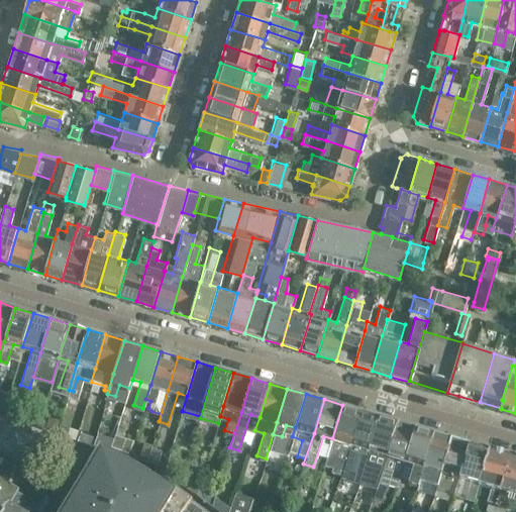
[(23,407),(5,400),(5,401),(1,411),(20,417),(23,407)]
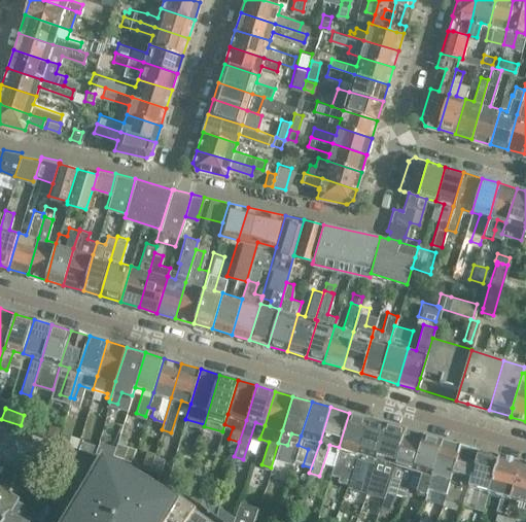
[(349,413),(339,447),(330,474),(339,476),(338,479),(347,482),(357,453),(369,418),(349,413)]
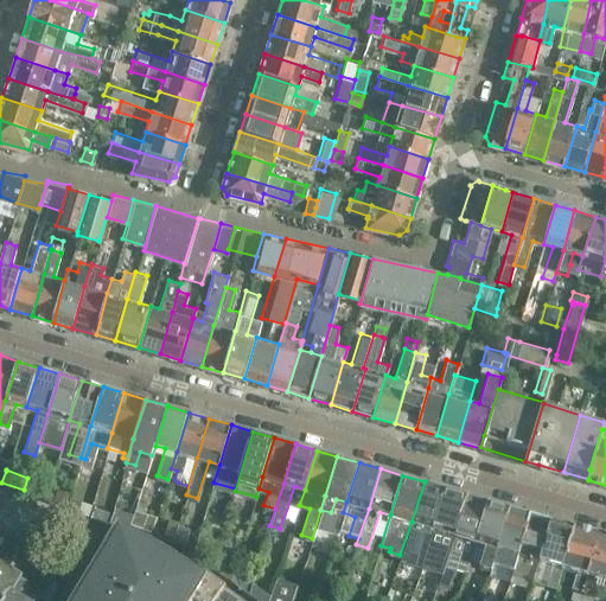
[(425,481),(412,522),(407,535),(416,538),(419,532),(429,536),(433,528),(445,487),(425,481)]
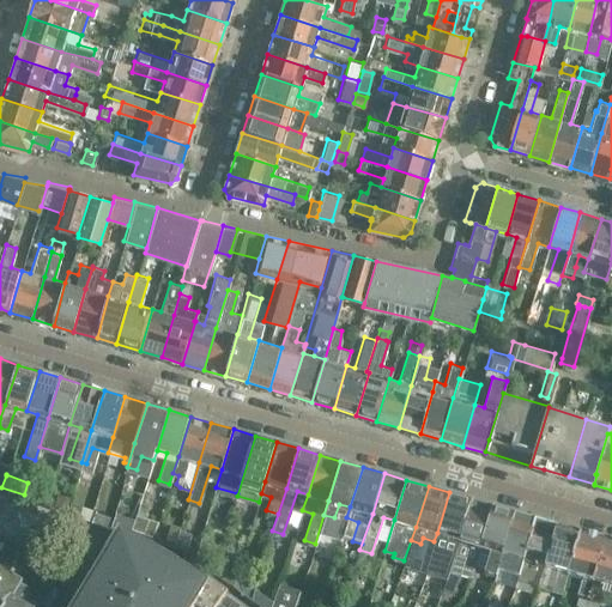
[(449,492),(437,533),(430,552),(442,554),(453,558),(459,540),(471,499),(449,492)]
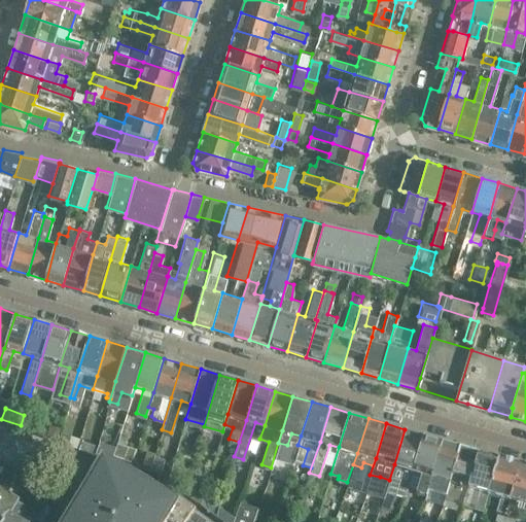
[(57,438),(60,428),(49,424),(46,433),(57,438)]
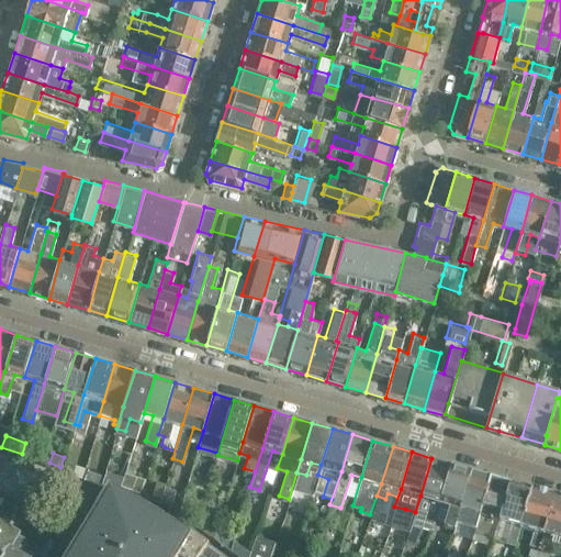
[(60,468),(67,470),(80,475),(85,465),(70,459),(64,458),(60,468)]
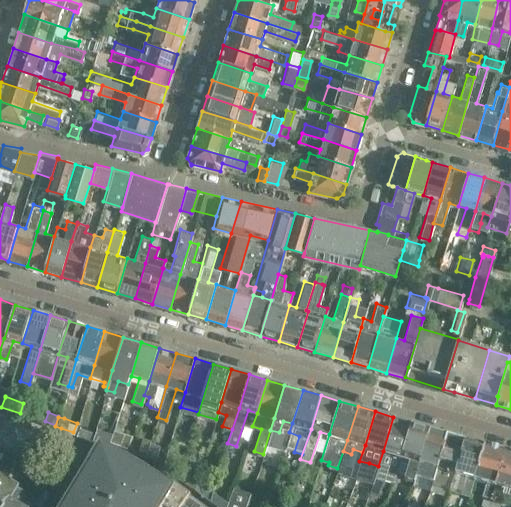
[(393,417),(383,451),(377,473),(393,478),(400,456),(411,422),(393,417)]
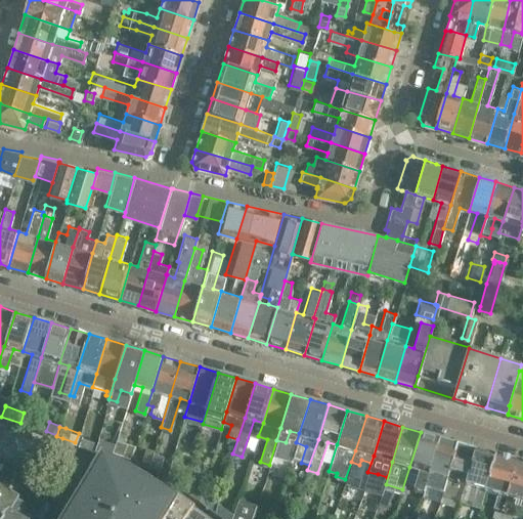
[(421,432),(409,467),(405,480),(415,483),(413,486),(424,489),(429,473),(439,437),(421,432)]
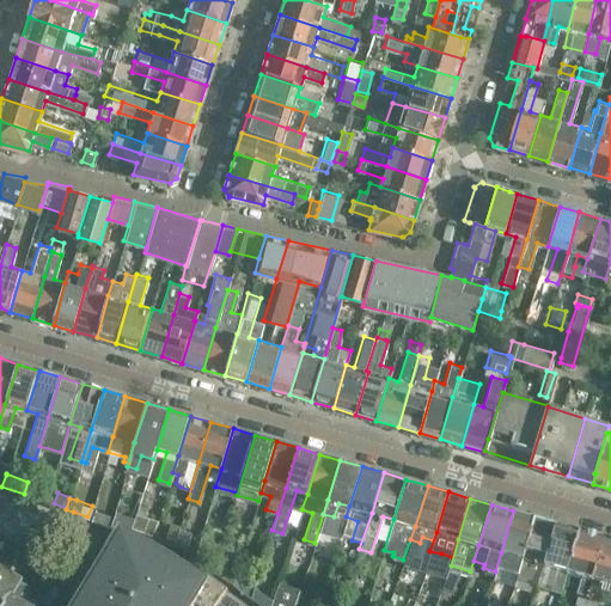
[(112,514),(95,509),(91,519),(109,525),(112,514)]
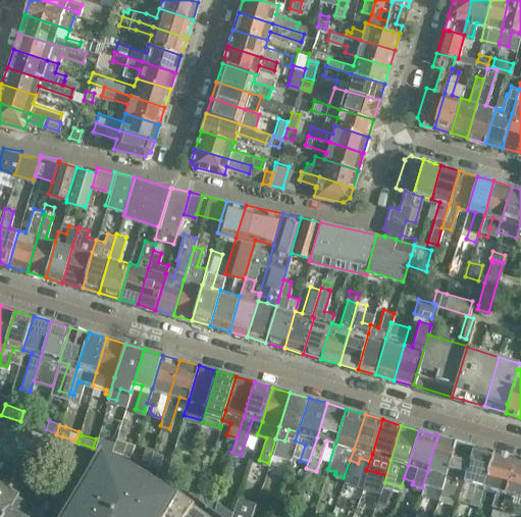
[(437,435),(427,471),(422,487),(439,494),(445,475),(455,441),(437,435)]
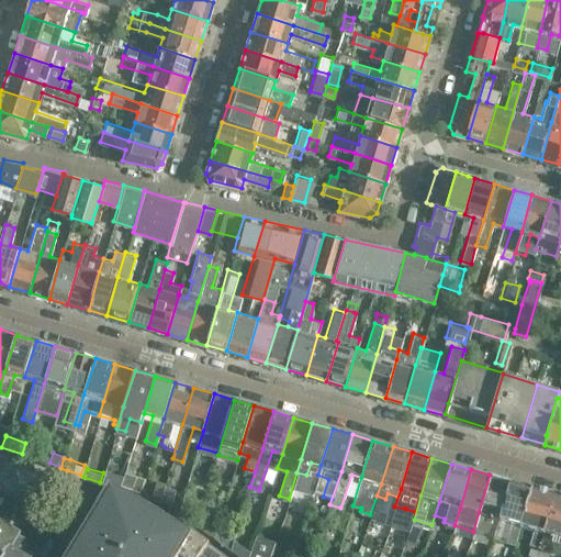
[(145,477),(125,471),(121,486),(139,492),(145,477)]
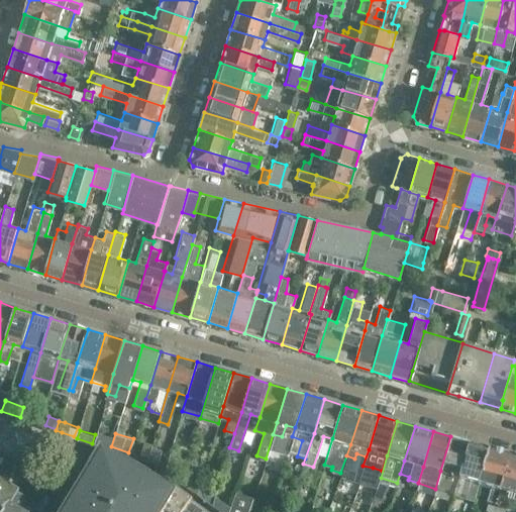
[(450,436),(440,471),(435,489),(453,494),(458,477),(470,442),(450,436)]
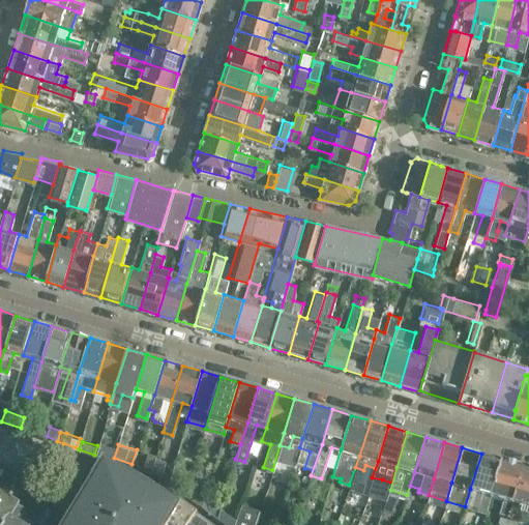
[(114,453),(100,448),(98,457),(101,458),(112,461),(114,453)]
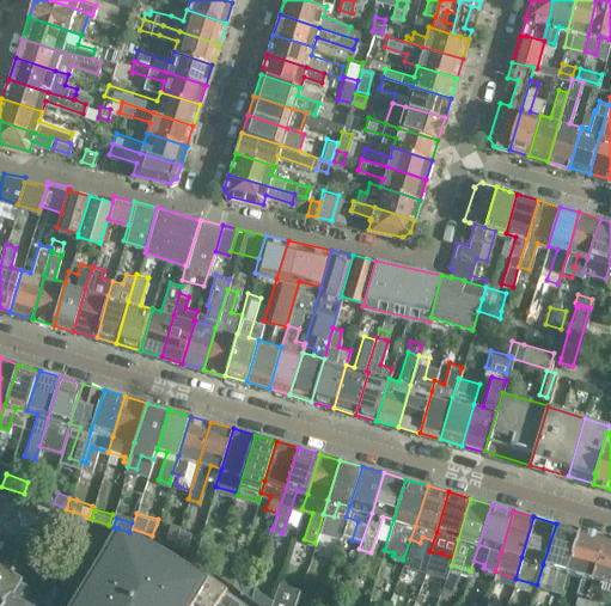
[(330,532),(335,521),(323,518),(319,528),(330,532)]
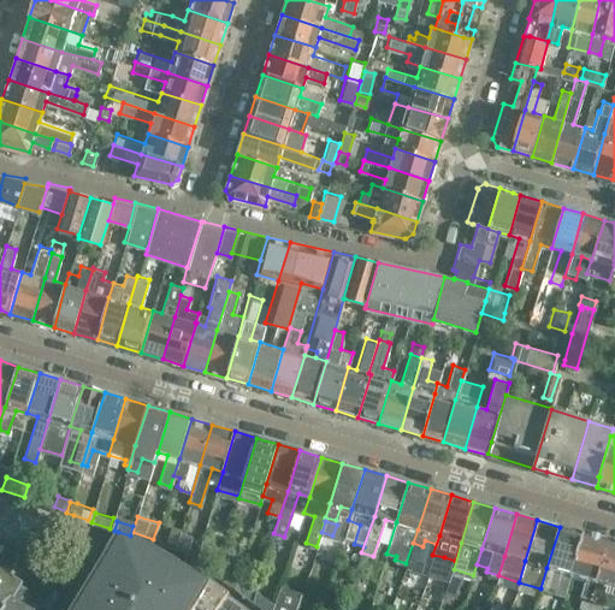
[(175,548),(181,528),(170,525),(164,544),(175,548)]
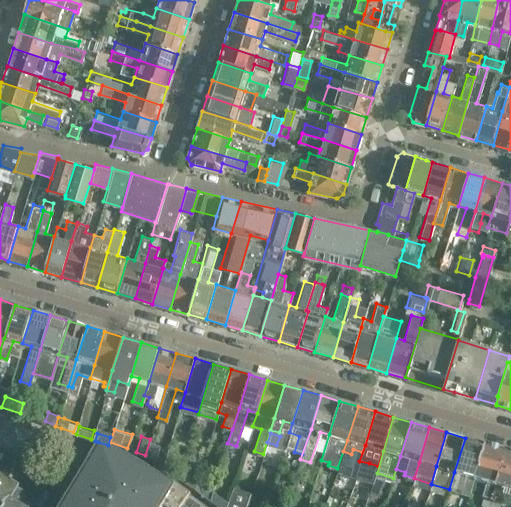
[(465,438),(454,472),(450,486),(459,490),(463,482),(464,475),(473,477),(483,443),(465,438)]
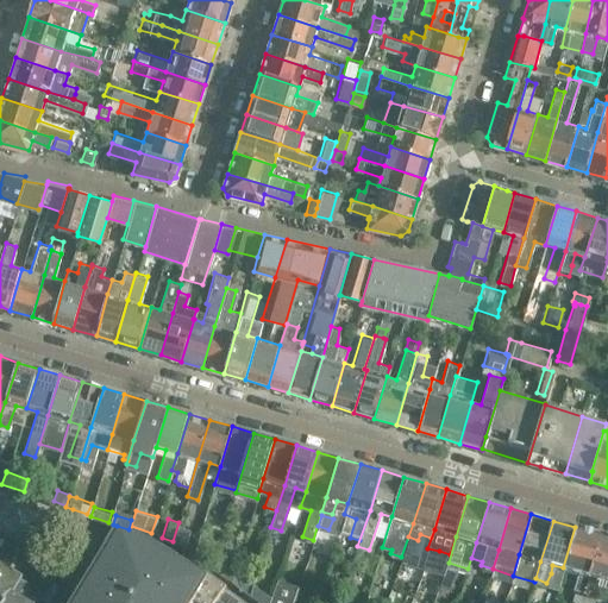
[(190,529),(179,525),(173,541),(185,545),(190,529)]
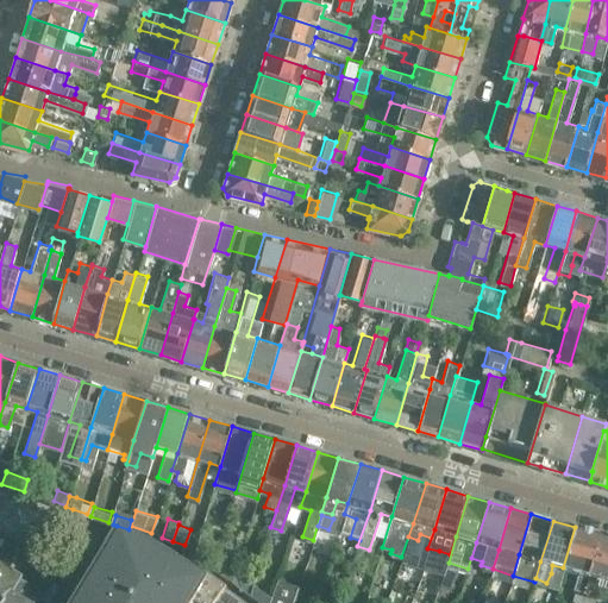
[(206,576),(202,575),(119,527),(73,602),(189,602),(193,600),(206,576)]
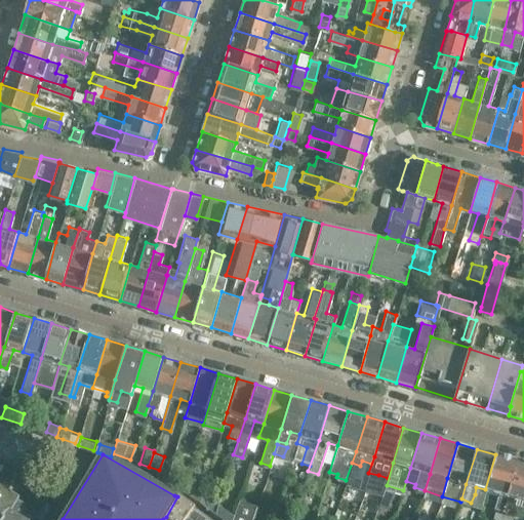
[(495,454),(485,489),(497,493),(491,517),(494,519),(495,518),(499,519),(502,519),(504,517),(506,511),(504,510),(508,495),(517,462),(495,454)]
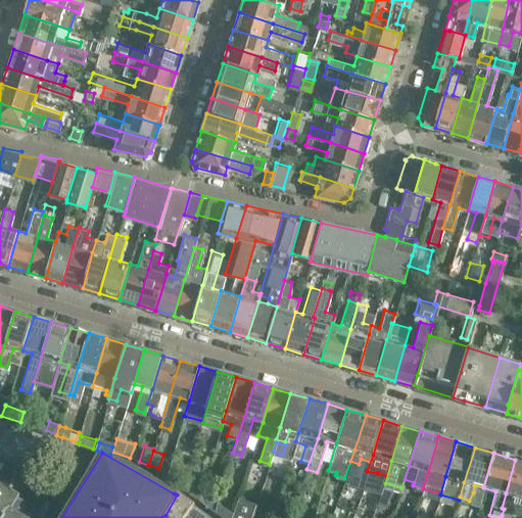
[(521,461),(515,460),(506,493),(502,508),(511,510),(513,502),(521,505),(521,461)]
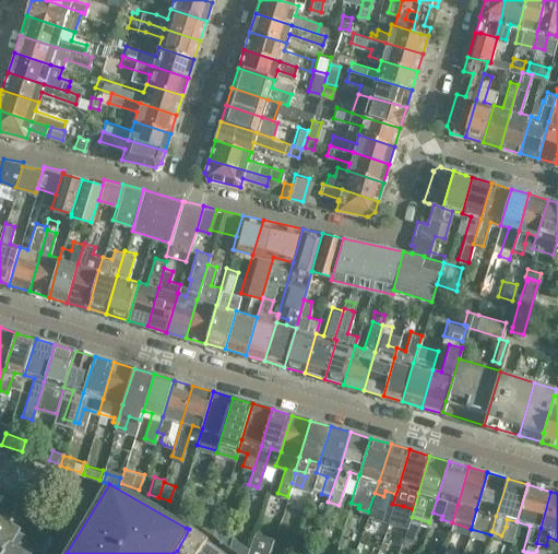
[(406,526),(412,509),(413,509),(403,506),(399,522),(406,526)]
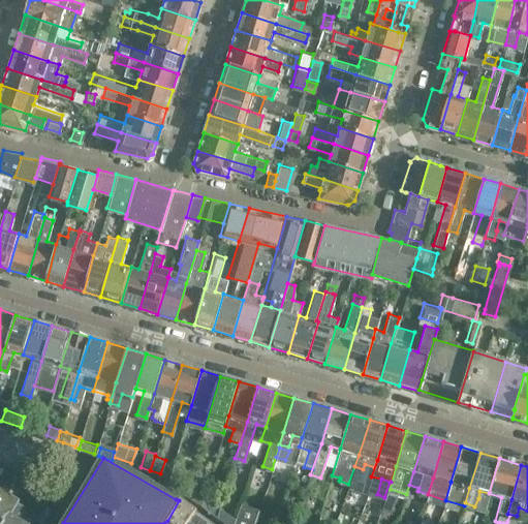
[(184,494),(186,486),(187,482),(180,480),(177,490),(184,494)]
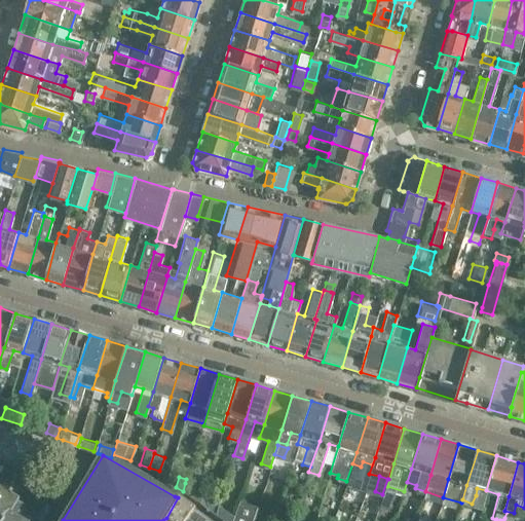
[(49,488),(42,483),(41,483),(34,495),(42,499),(49,488)]
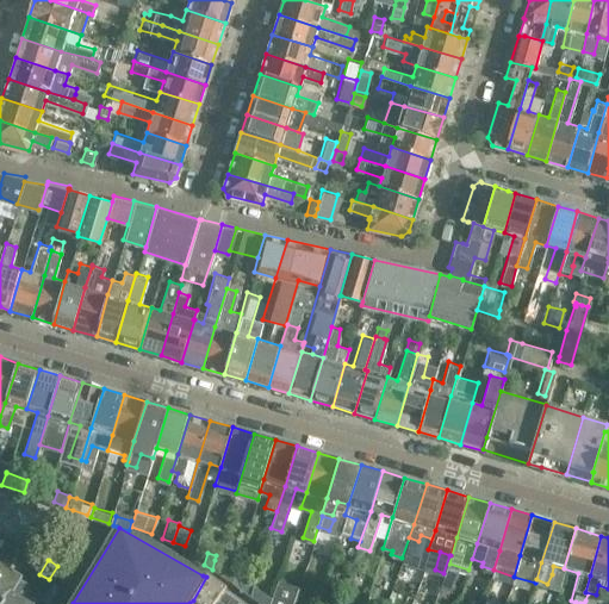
[(231,583),(236,567),(215,560),(212,570),(231,583)]
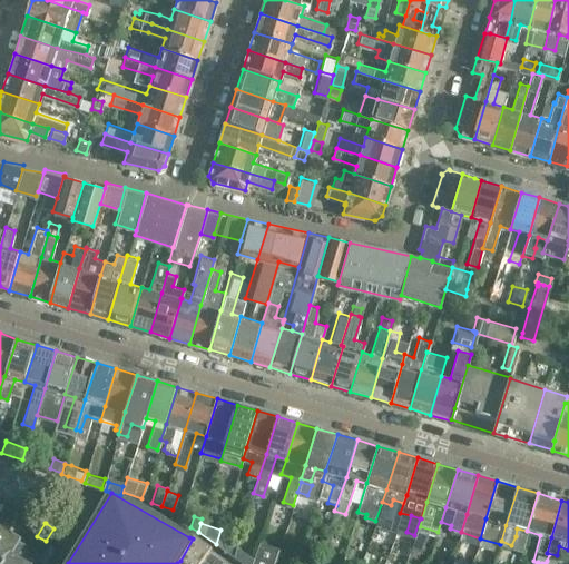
[(0,563),(2,563),(11,551),(20,535),(12,531),(5,542),(0,538),(0,563)]
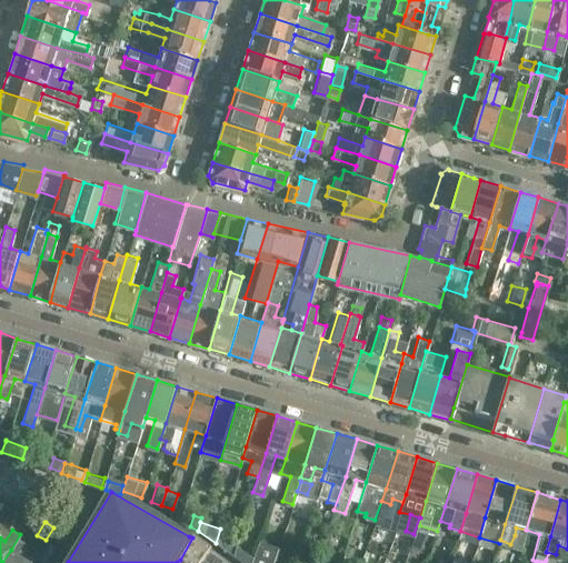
[(233,562),(210,546),(210,545),(192,532),(189,536),(192,538),(180,560),(185,562),(233,562)]
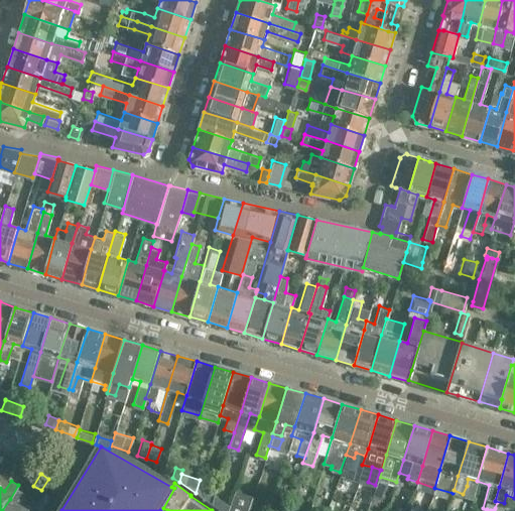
[(10,499),(2,510),(28,510),(29,510),(36,499),(16,488),(10,499)]
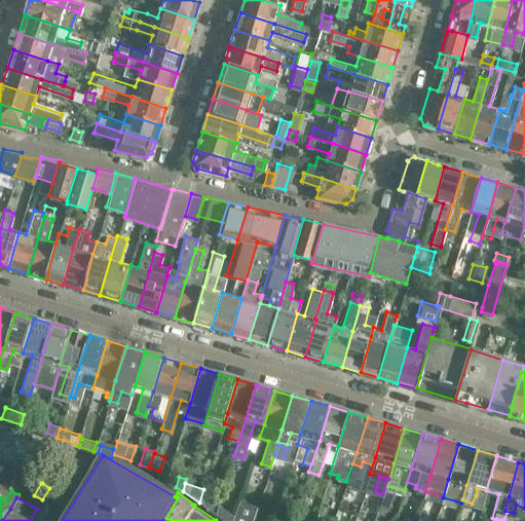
[(253,520),(258,506),(240,499),(233,520),(253,520)]
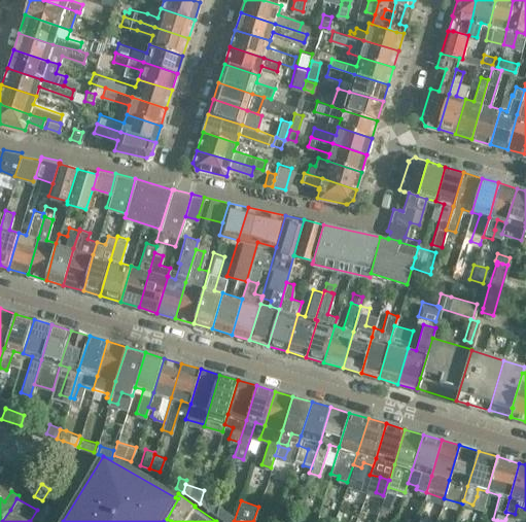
[(233,521),(236,516),(226,512),(223,519),(231,521),(233,521)]
